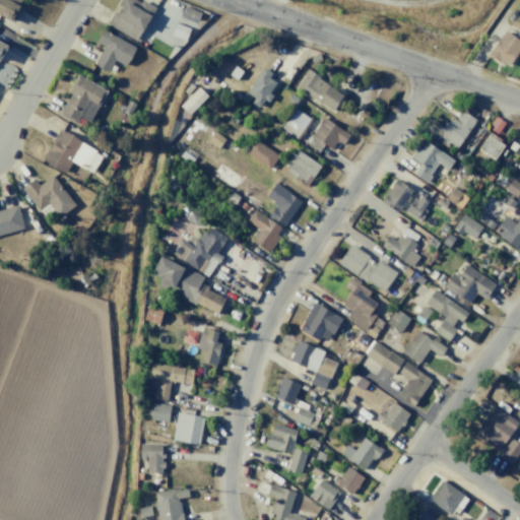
[(0,0),(19,0),(17,5),(22,8),(13,23),(0,15),(0,0)]
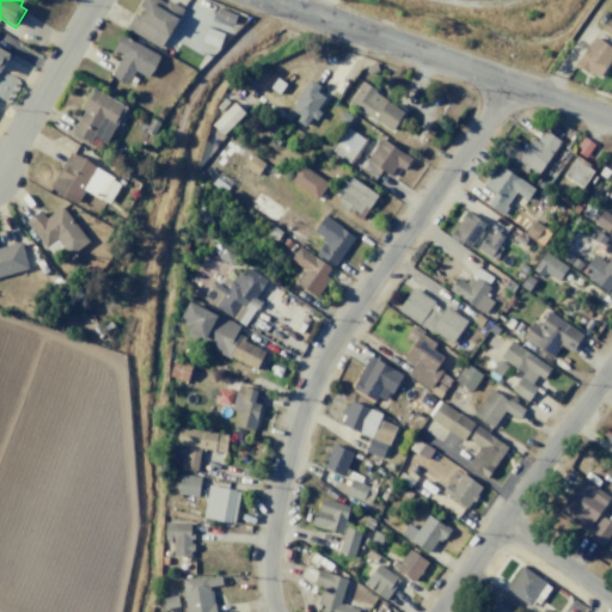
[(165,0),(167,0),(184,8),(160,49),(124,29),(134,12),(142,17),(147,8),(140,5),(142,0),(159,0),(164,2),(165,0)]
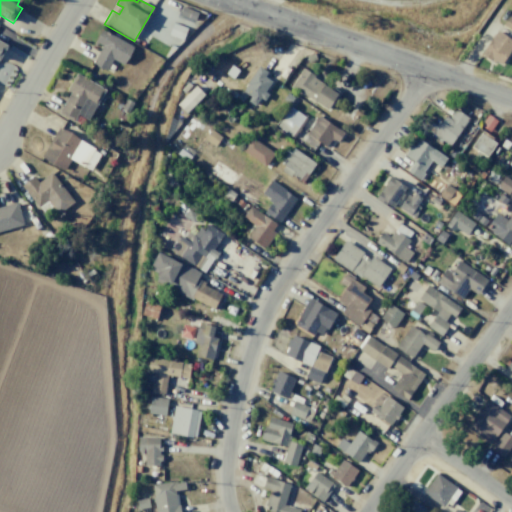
[(182,6),(198,12),(195,20),(179,15),(182,6)]
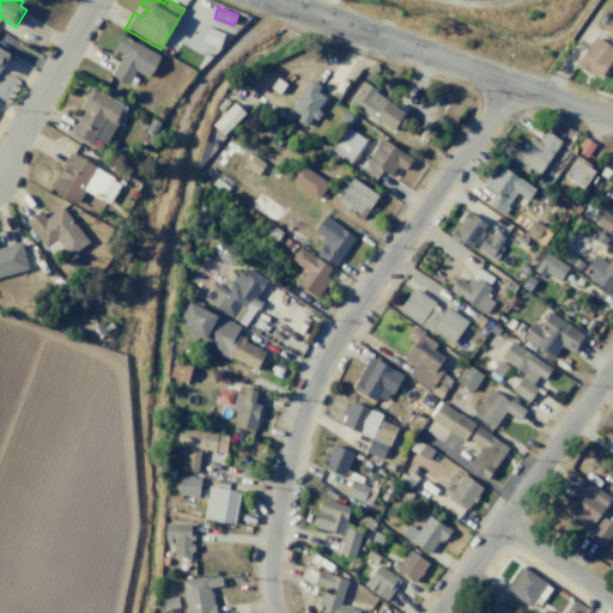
[(608,18),(612,22),(612,37),(601,29),(608,18)]
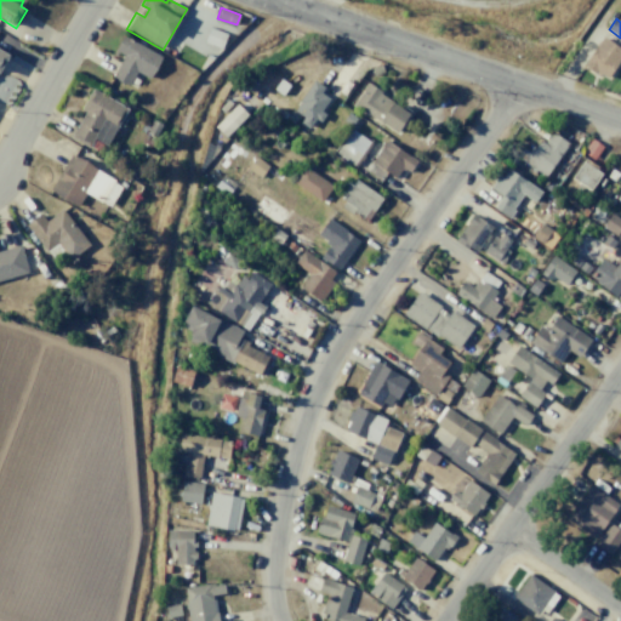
[(210,28),(227,34),(222,49),(204,43),(210,28)]
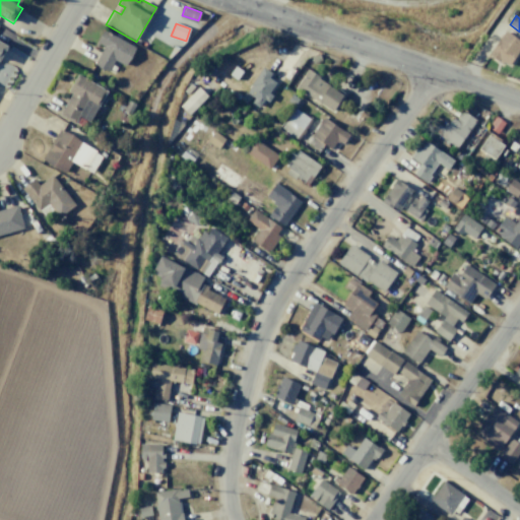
[(104,28),(136,47),(125,66),(115,60),(108,71),(94,64),(105,48),(95,42),(104,28)]
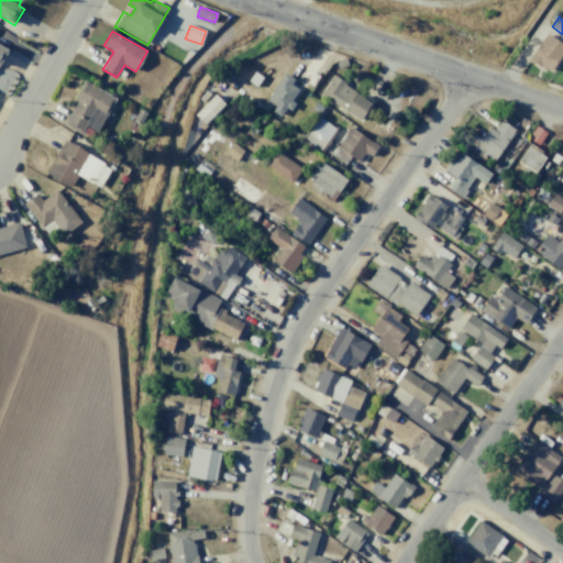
[(547,33),(562,44),(562,52),(551,70),(543,66),(542,68),(529,59),(547,33)]
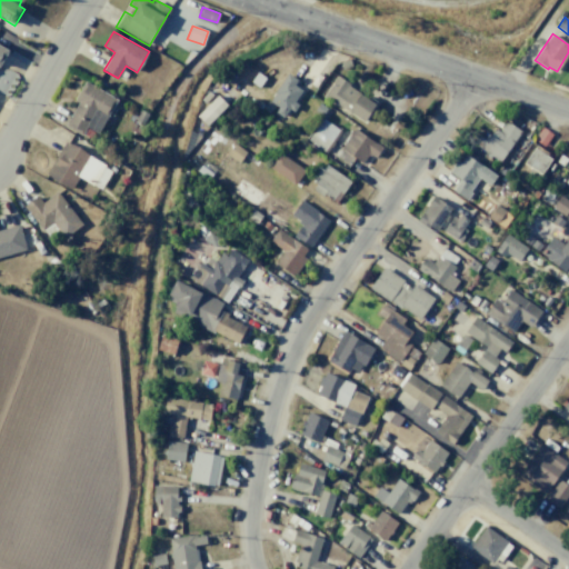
[(258,72),(266,79),(259,89),(251,82),(258,72)]
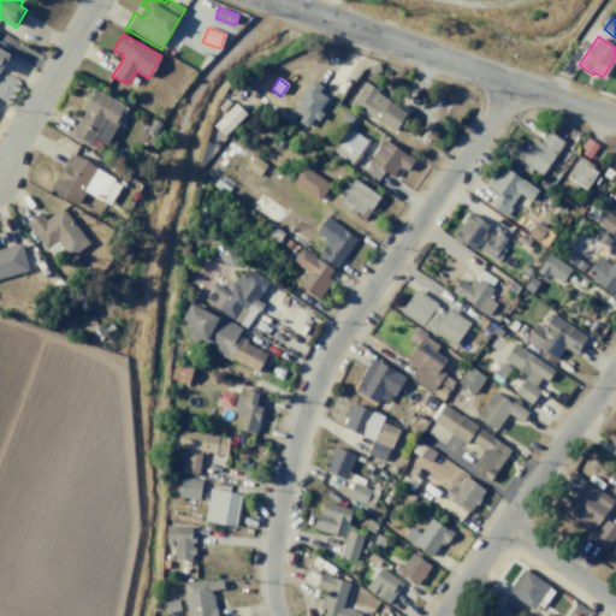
[(311,82),(320,88),(318,94),(325,99),(307,125),(298,120),(302,116),(292,108),(311,82)]
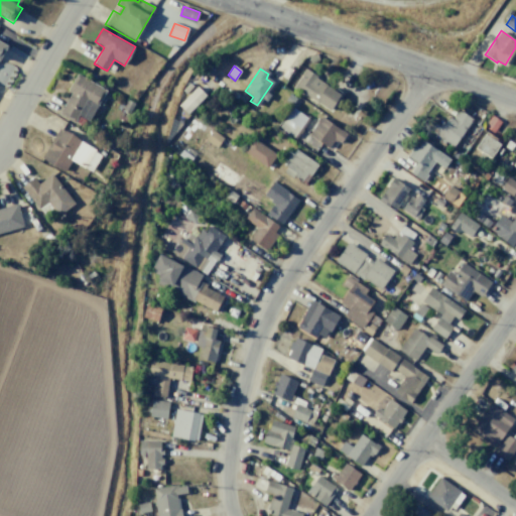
[(315,79),(342,95),(331,111),(294,88),(305,70),(316,77),(315,79)]
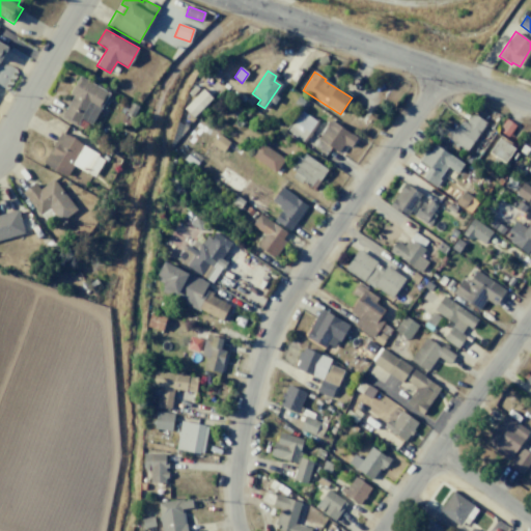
[(79,74),(110,92),(100,111),(87,104),(75,124),(61,116),(74,95),(68,92),(79,74)]
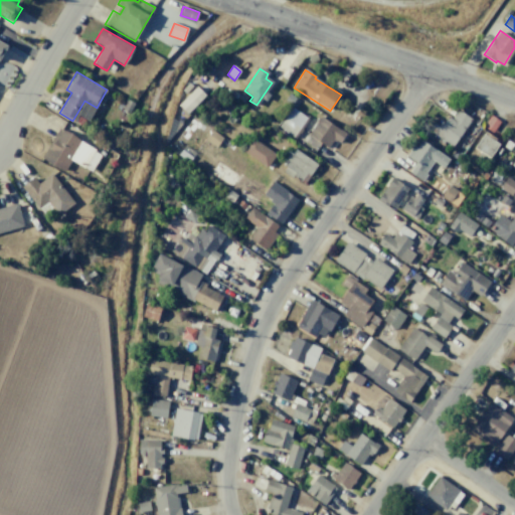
[(196,87),(205,96),(187,115),(177,105),(196,87)]
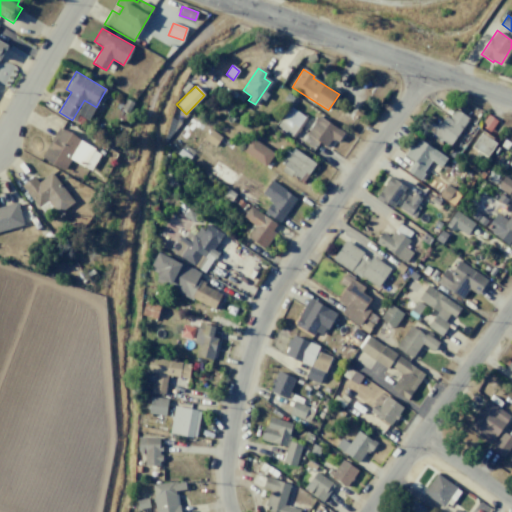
[(240,90),(247,96),(240,105),(233,99),(240,90)]
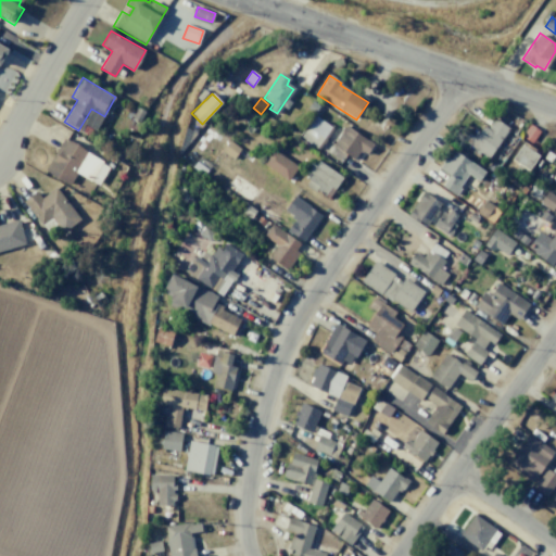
[(317,150),(332,128),(314,116),(300,137),(317,150)]
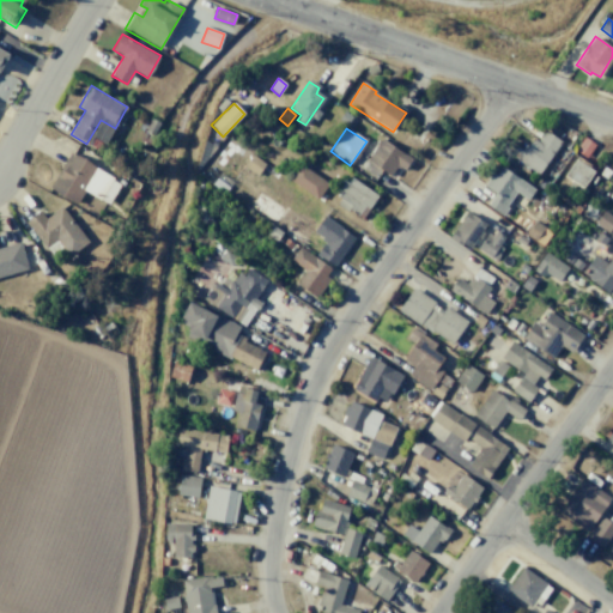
[(545,131),(559,140),(536,174),(509,155),(516,145),(521,149),(525,144),(528,145),(533,138),(538,141),(545,131)]
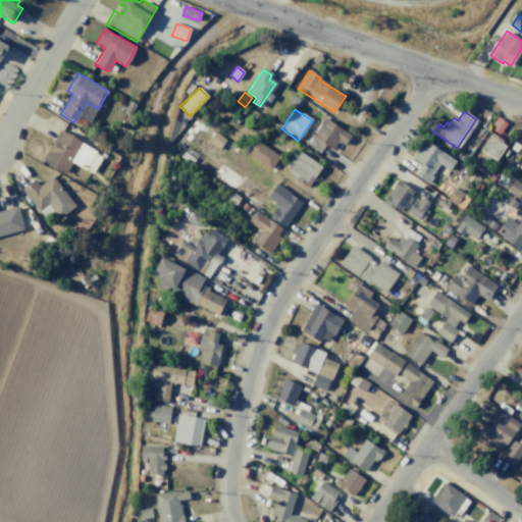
[(498,116),(508,123),(499,135),(509,142),(491,164),(483,158),(486,154),(480,149),(493,131),(489,127),(498,116)]
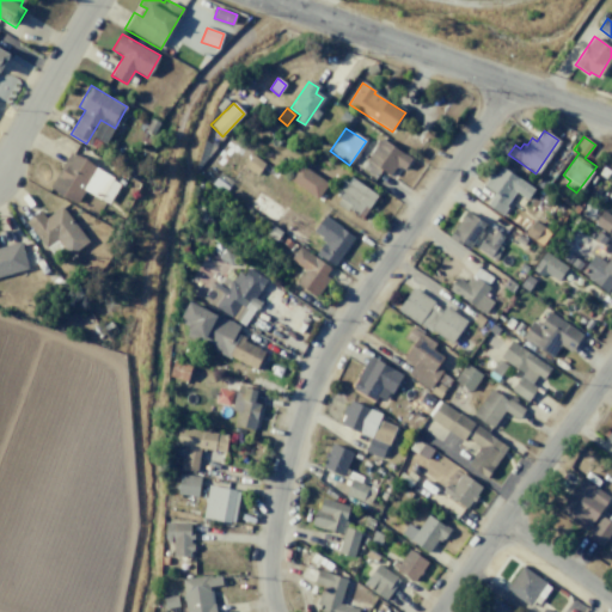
[(381,139),(411,159),(403,171),(396,165),(390,175),(367,160),(381,139)]
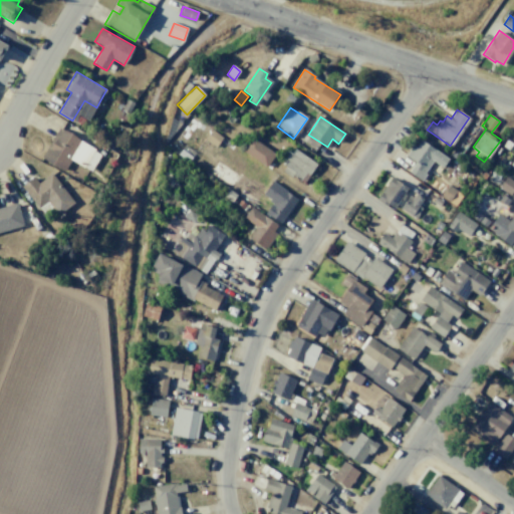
[(58,125),(95,149),(84,168),(71,160),(64,171),(40,157),(58,125)]
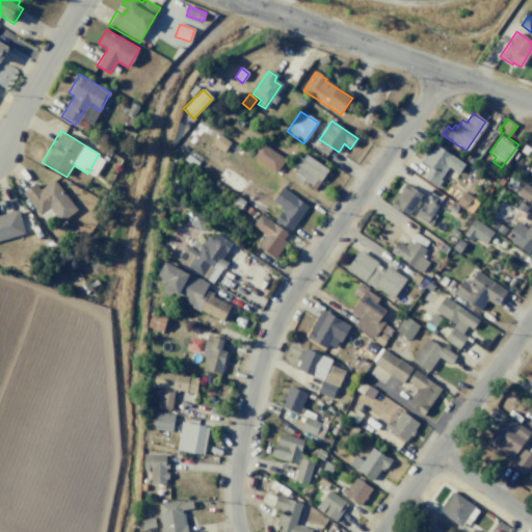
[(217,134),(230,142),(222,153),(211,144),(217,134)]
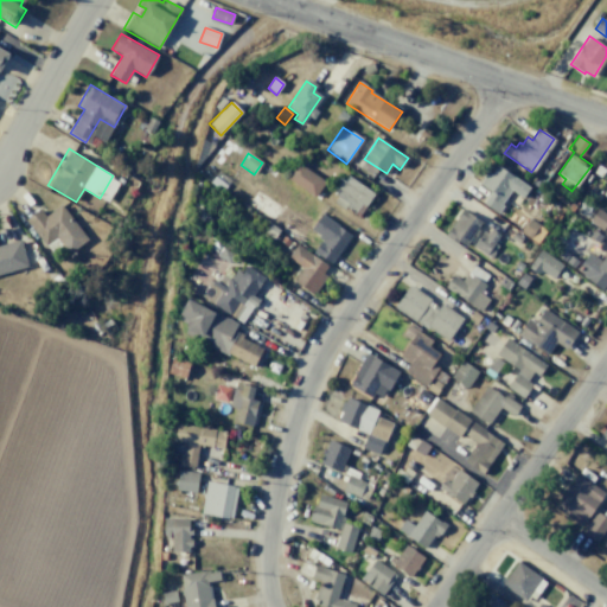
[(498,161),(531,186),(523,199),(510,191),(500,204),(503,205),(498,212),(484,203),(492,192),(478,183),(487,170),(491,172),(498,161)]
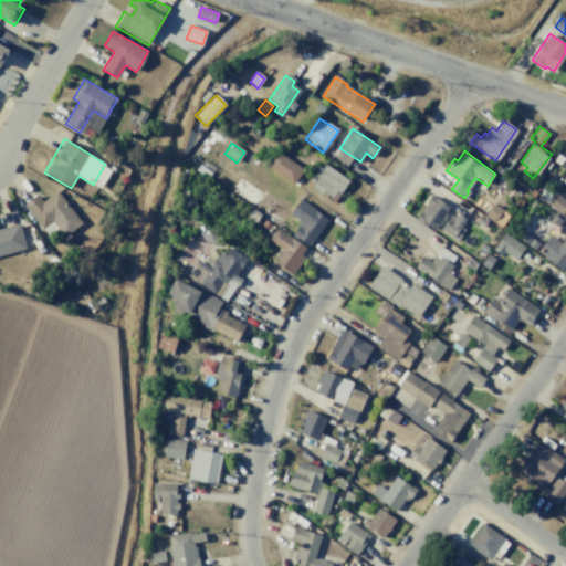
[(278,153),(303,170),(292,185),(268,167),(278,153)]
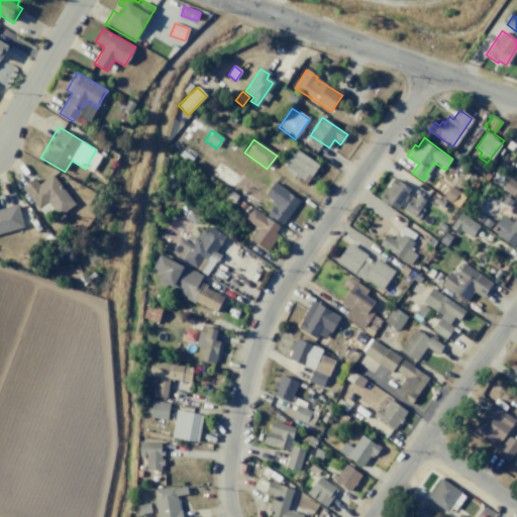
[(185,145),(196,153),(189,163),(179,154),(185,145)]
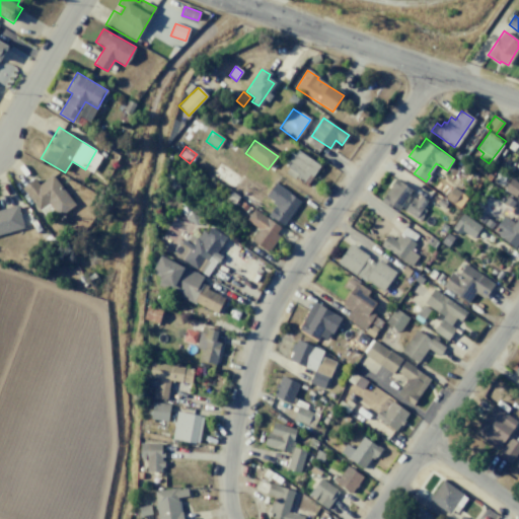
[(297,150),(320,166),(307,187),(286,171),(288,167),(286,166),(288,163),(285,160),(290,152),(294,155),(297,150)]
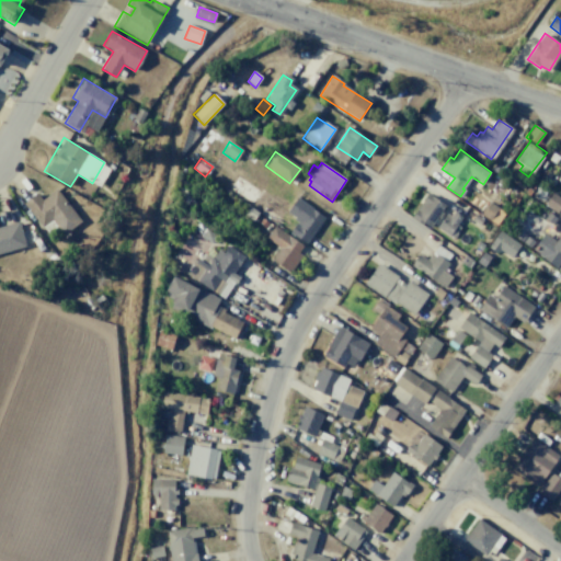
[(238,172),(262,187),(251,205),(227,189),(238,172)]
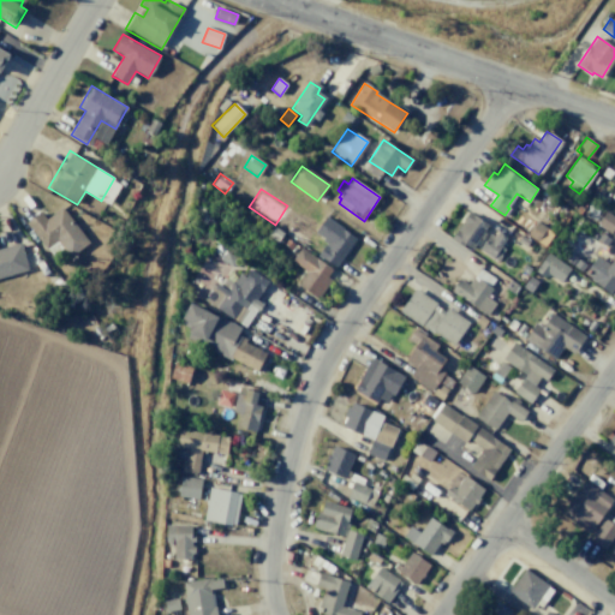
[(61,207),(89,242),(70,257),(57,240),(45,251),(23,224),(40,210),(46,219),(61,207)]
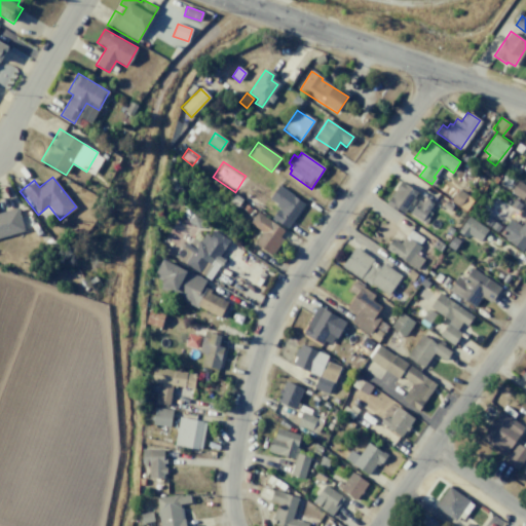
[(519,180),(525,185),(525,194),(522,199),(511,191),(519,180)]
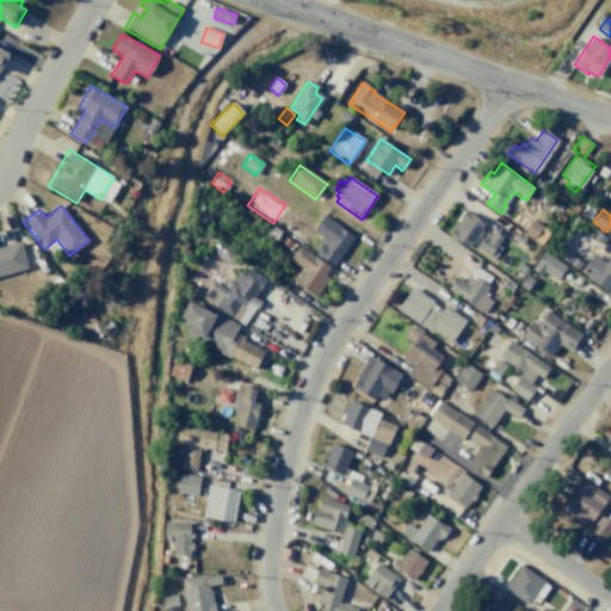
[(466,210),(485,223),(467,248),(448,235),(466,210)]
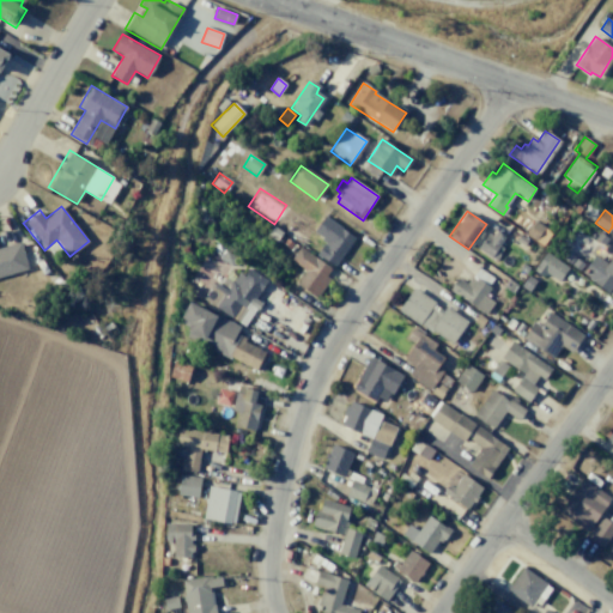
[(325,217),(356,238),(334,267),(316,254),(326,240),(314,231),(325,217)]
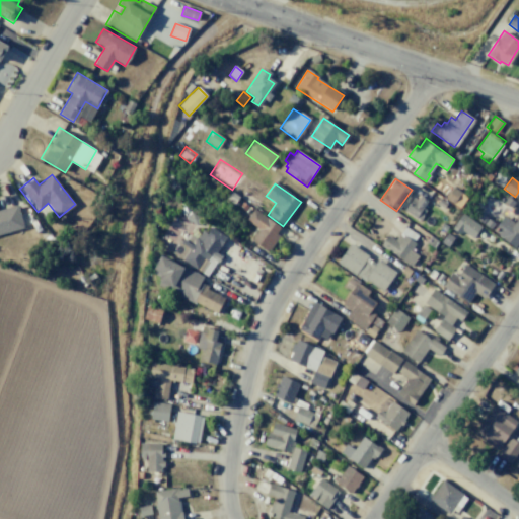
[(453,187),(461,192),(453,204),(445,199),(453,187)]
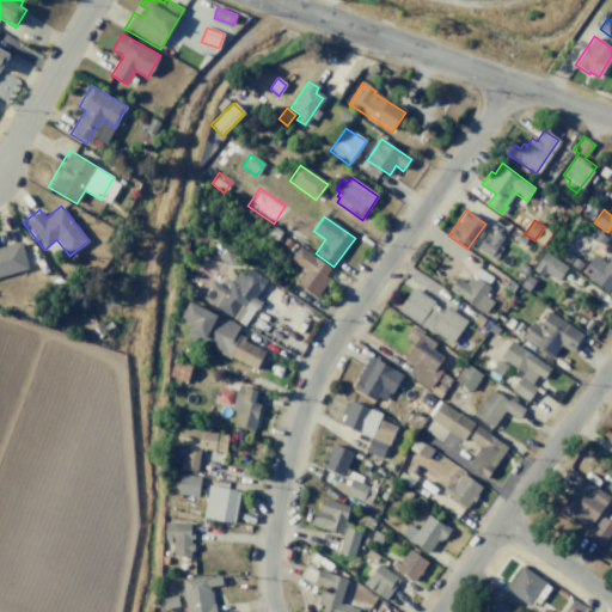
[(495,230),(505,237),(499,245),(502,248),(495,258),(477,246),(485,233),(491,237),(495,230)]
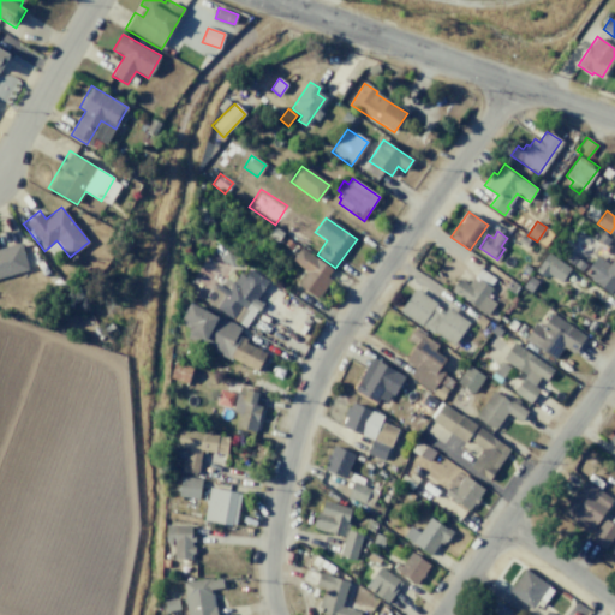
[(601,232),(610,238),(604,246),(596,239),(601,232)]
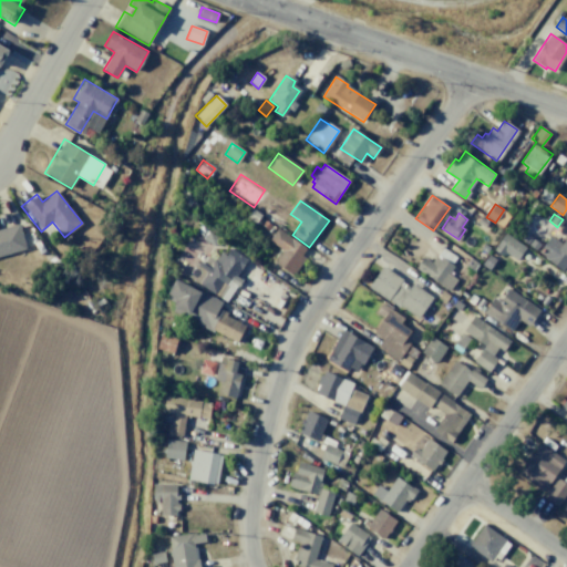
[(0,229),(19,224),(26,249),(0,257),(0,229)]
